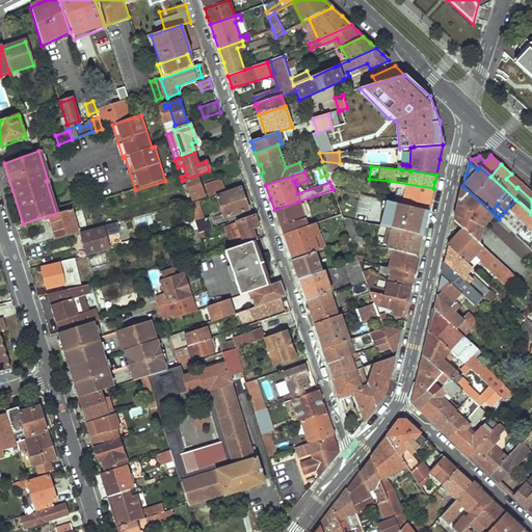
[(185,181),(186,185),(188,184),(191,192),(186,193),(190,205),(196,203),(195,201),(206,196),(198,177),(185,181)]
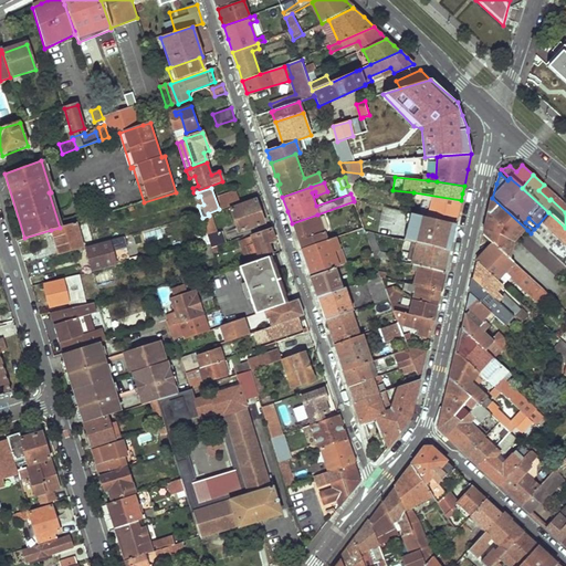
[(218,198),(222,210),(241,203),(237,190),(218,198)]
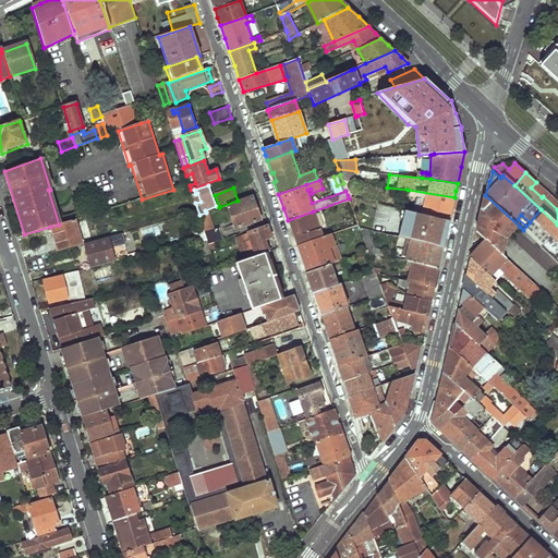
[(451,209),(455,197),(408,190),(408,195),(416,197),(413,211),(449,220),(451,209)]
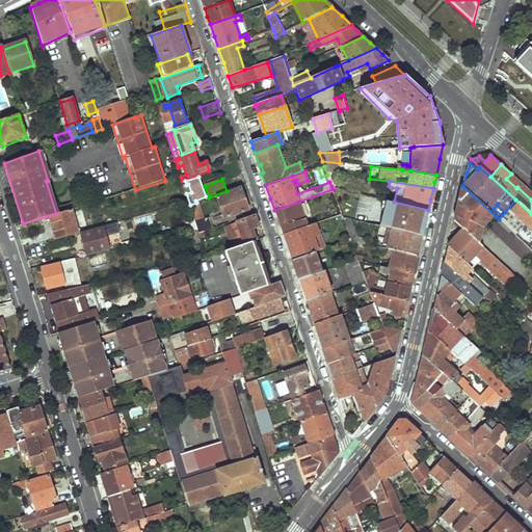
[(462,229),(478,243),(481,233),(496,216),(462,186),(458,204),(454,221),(462,229)]
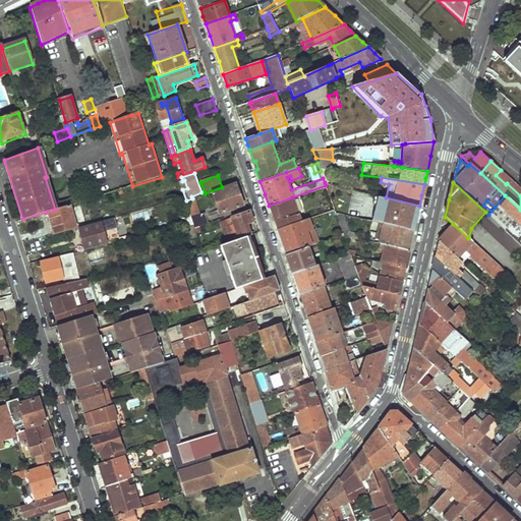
[(235,184),(213,191),(221,215),(243,207),(235,184)]
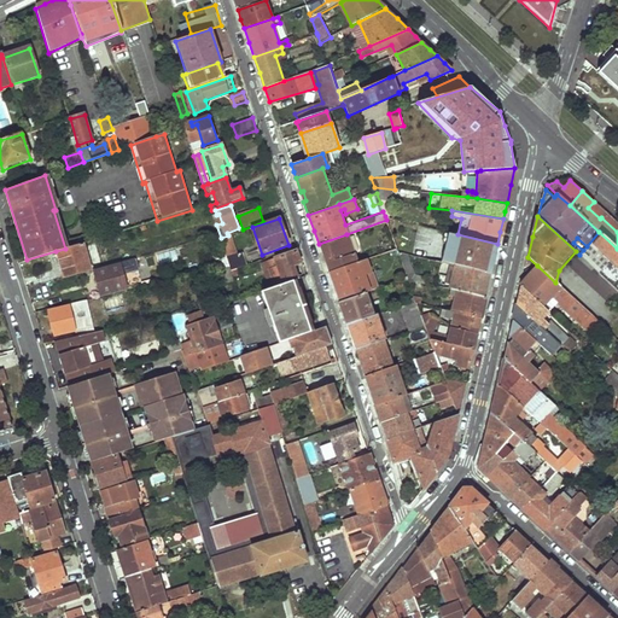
[(494,260),(497,244),(458,234),(444,231),(442,238),(453,240),(453,243),(471,248),(466,267),(491,274),(494,260)]
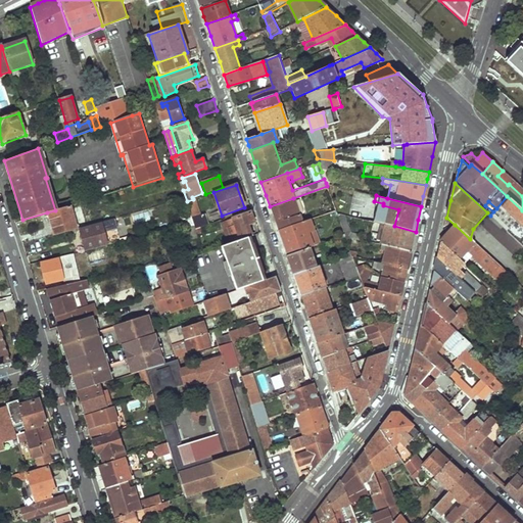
[(493,211),(490,216),(491,217),(508,231),(522,214),(522,210),(507,196),(496,208),(493,211)]
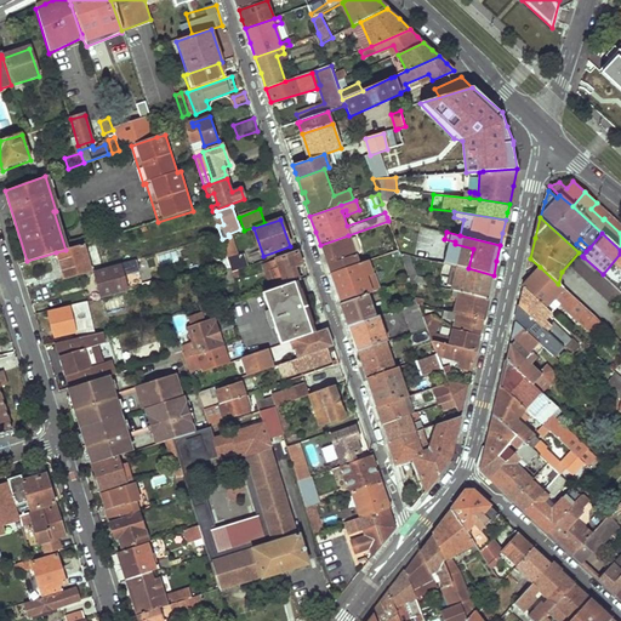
[(229,237),(222,239),(232,269),(233,273),(241,271),(243,269),(231,235),(229,237)]
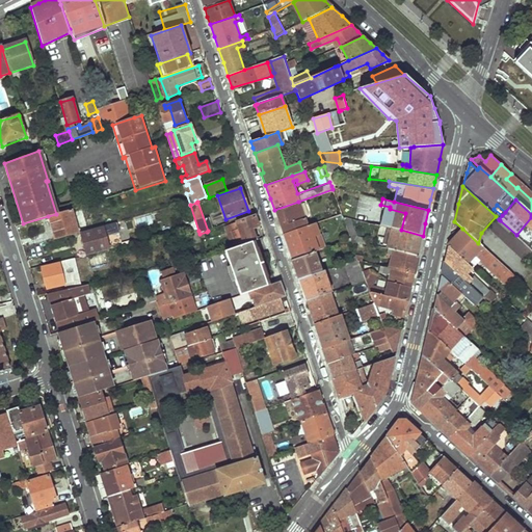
[(283,235),(308,225),(298,202),(274,210),(278,222),(283,235)]
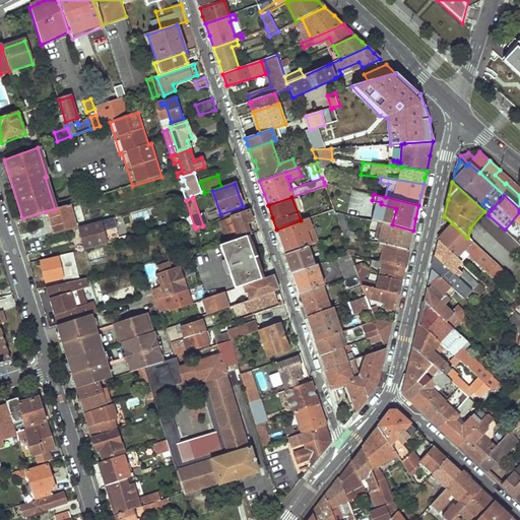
[(53,234),(76,228),(69,205),(55,209),(47,211),(53,234)]
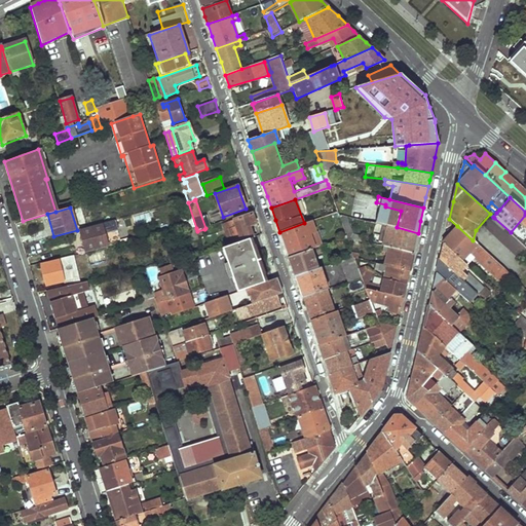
[(391,217),(364,210),(363,219),(388,226),(391,217)]
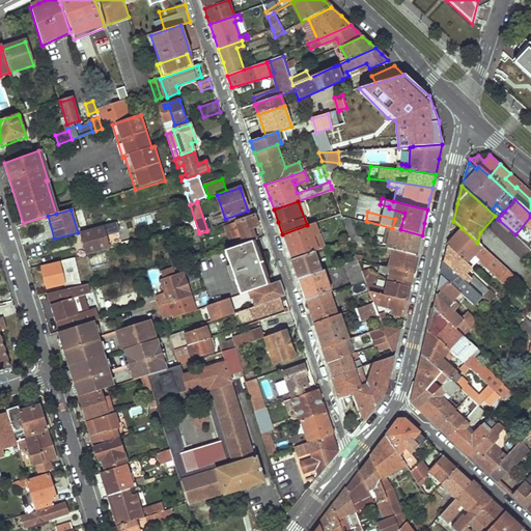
[(251,242),(256,241),(251,228),(258,226),(255,216),(230,224),(231,227),(238,225),(239,228),(231,231),(236,247),(251,242)]
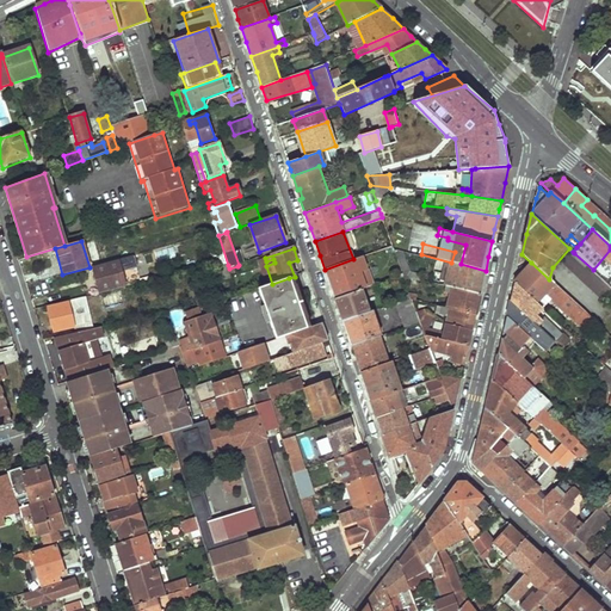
[(610,250),(593,270),(610,285),(610,250)]
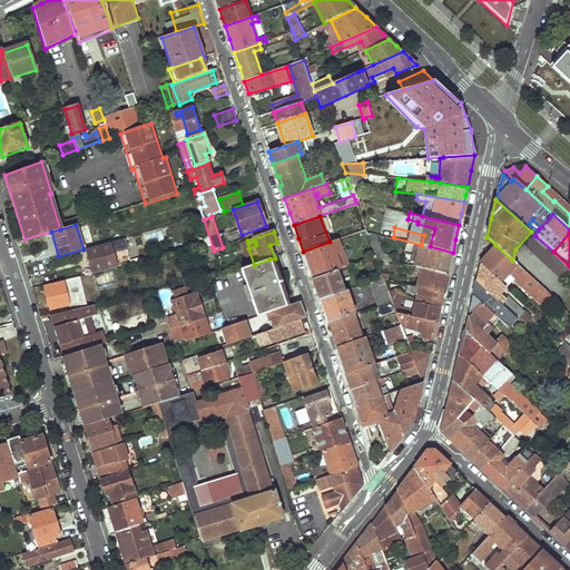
[(49,236),(33,241),(42,267),(58,262),(49,236)]
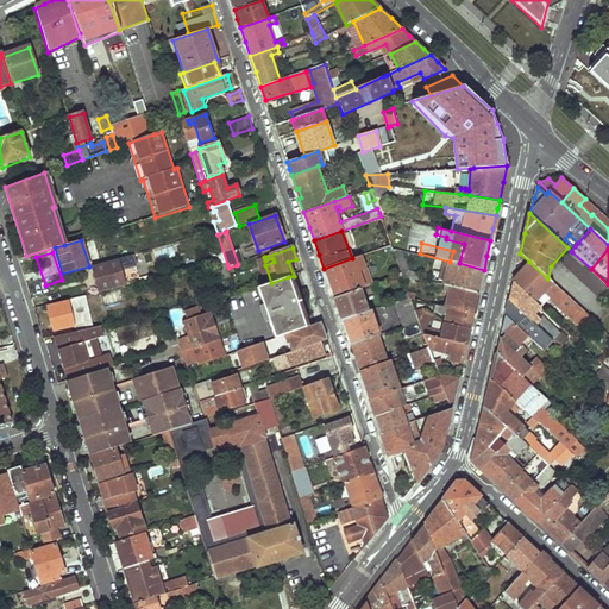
[(608,284),(591,269),(572,252),(563,263),(604,301),(608,295),(608,284)]
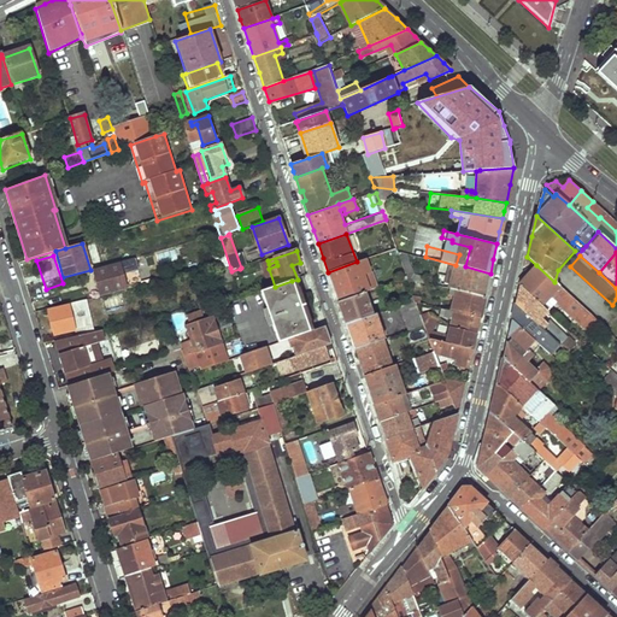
[(101,297),(128,289),(122,268),(136,263),(135,258),(93,270),(101,297)]
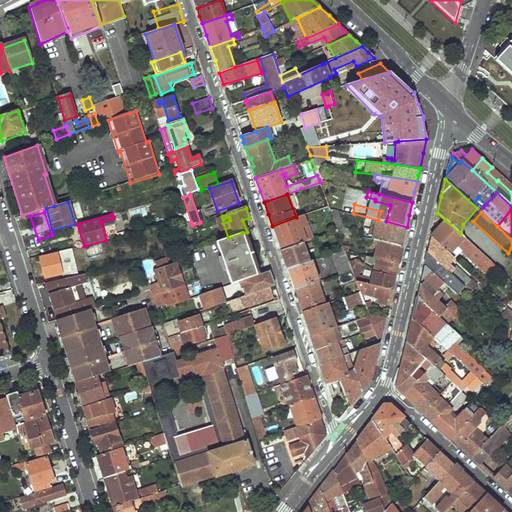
[(277,239),(281,251),(302,244),(310,241),(305,227),(303,228),(298,217),(296,217),(272,226),(277,239)]
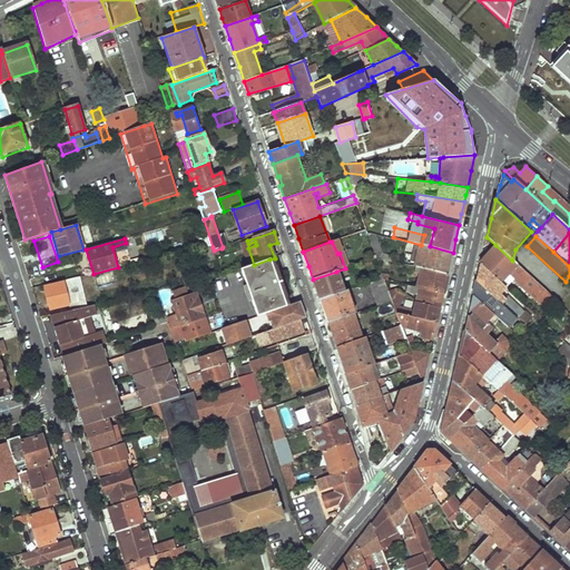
[(430,246),(422,245),(421,245),(415,267),(423,268),(448,275),(450,264),(453,253),(430,246)]
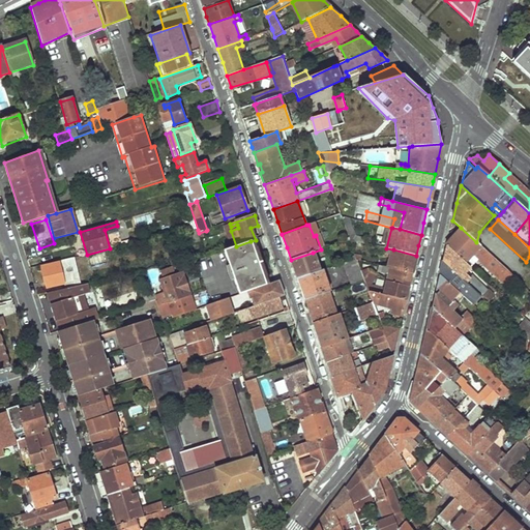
[(447,242),(447,245),(468,263),(476,254),(502,277),(504,275),(507,277),(510,273),(476,242),(461,228),(447,242)]
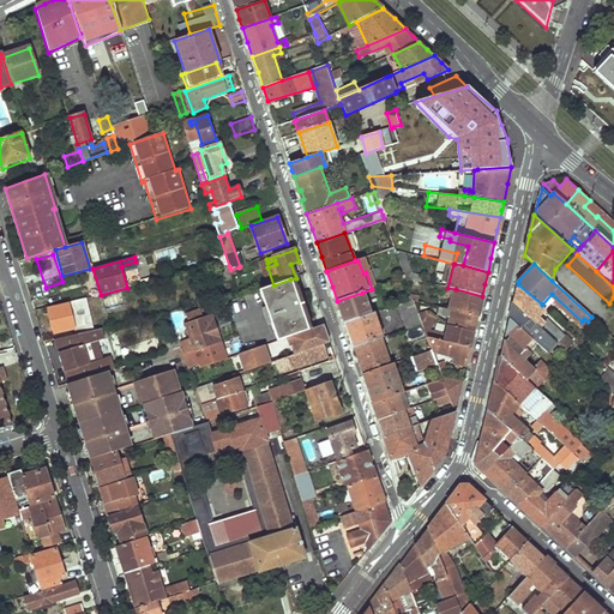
[(233,280),(232,275),(230,270),(229,266),(220,270),(223,282),(233,280)]
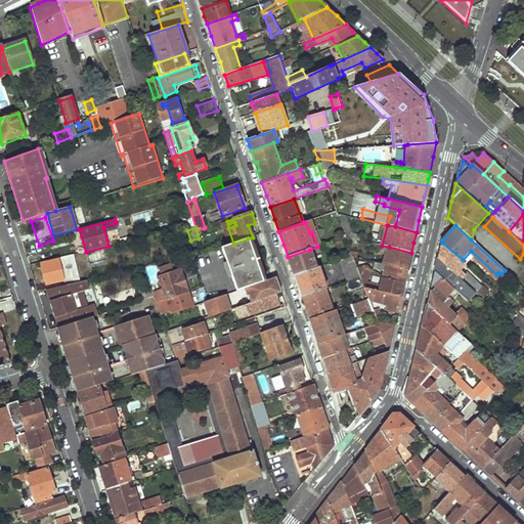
[(233,244),(220,249),(227,268),(225,269),(226,273),(229,272),(231,277),(258,267),(248,238),(233,244)]
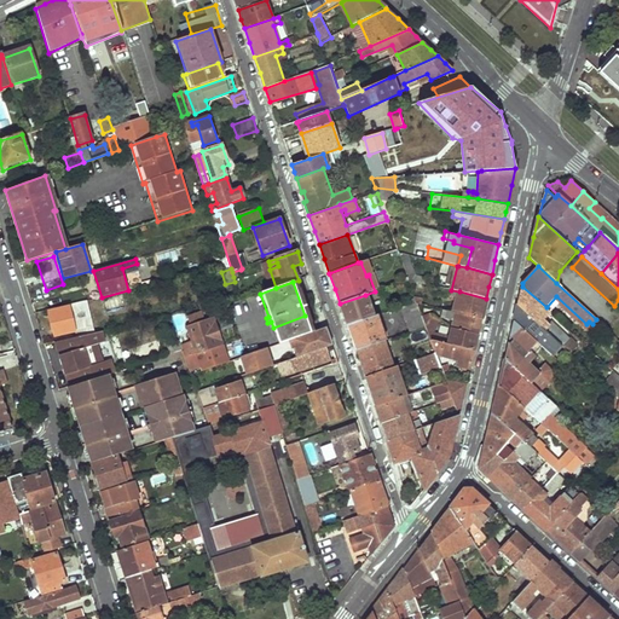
[(518,306),(551,336),(560,345),(561,345),(566,340),(561,335),(563,333),(548,318),(544,322),(541,318),(548,308),(547,307),(522,287),(520,296),(518,306)]
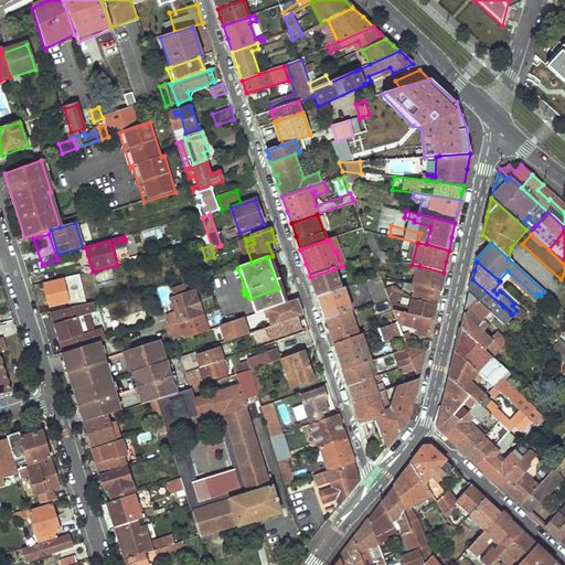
[(441,283),(444,273),(419,266),(414,285),(439,291),(441,283)]
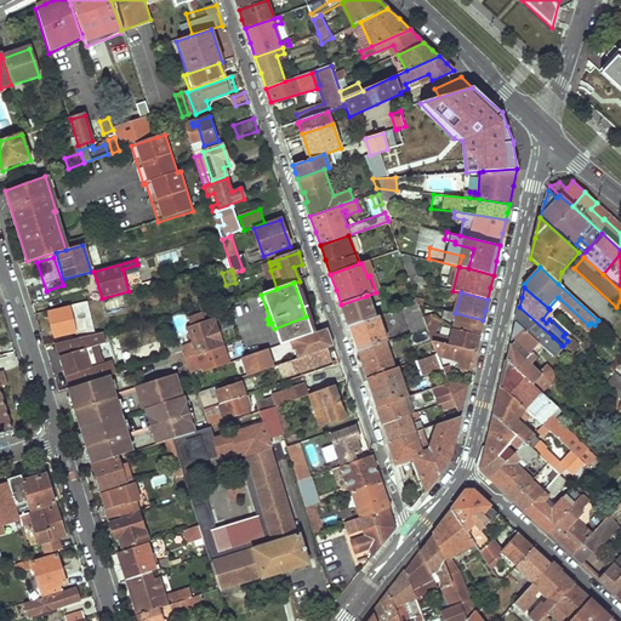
[(345,315),(348,328),(374,317),(366,296),(341,305),(345,315)]
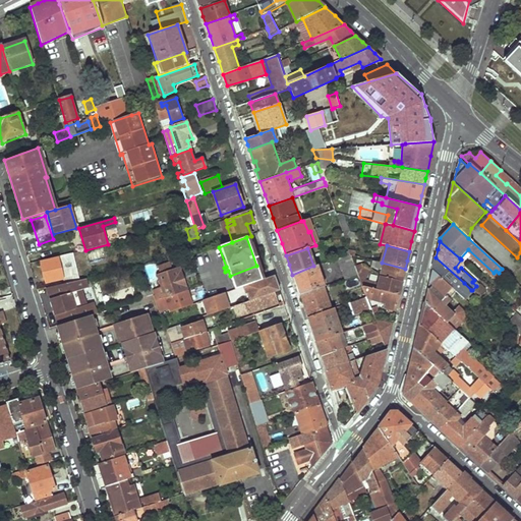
[(337,258),(344,279),(357,275),(350,255),(337,258)]
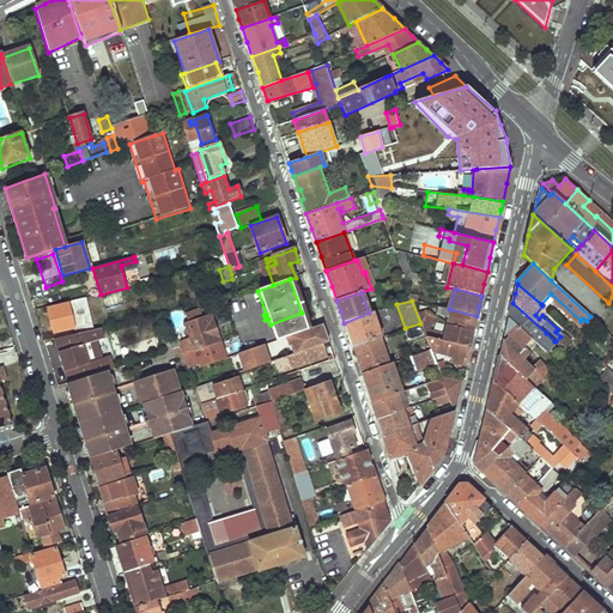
[(54,333),(76,327),(71,302),(48,308),(54,333)]
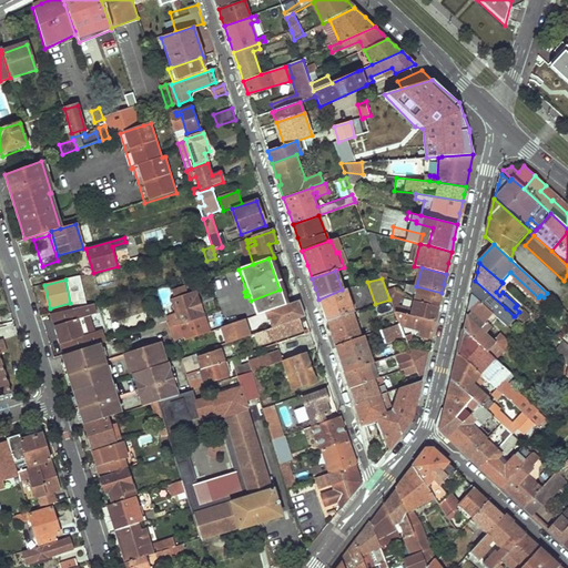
[(472,295),(497,318),(506,308),(475,281),(473,288),(472,295)]
